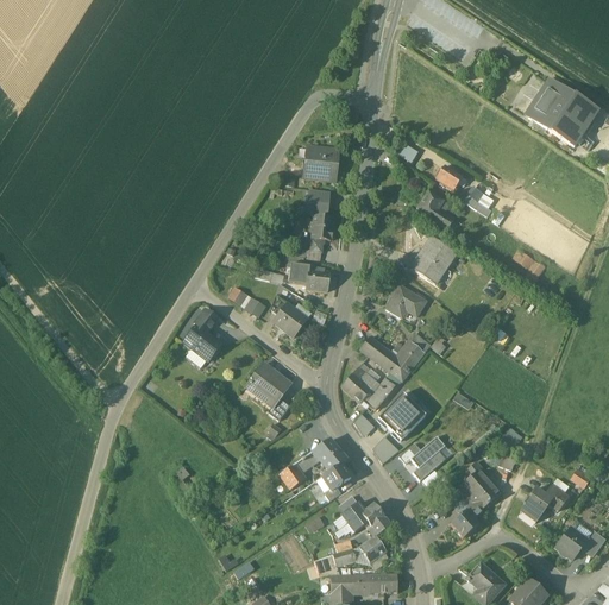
[(507,56),(501,51),(496,58),(503,62),(507,56)]
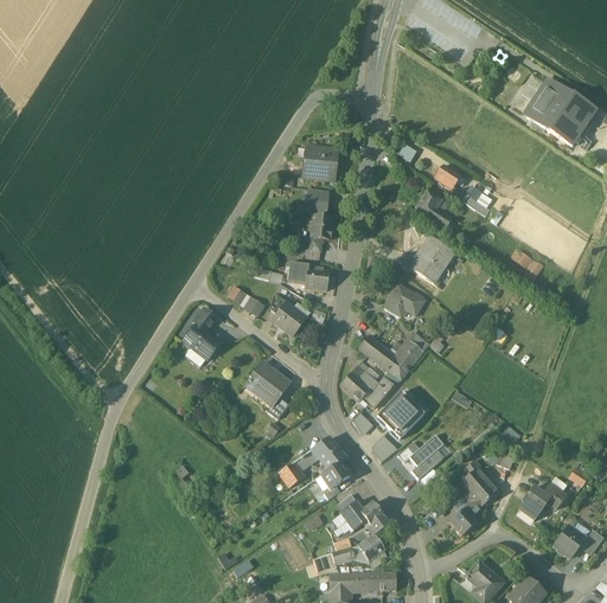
[(560,85),(550,79),(548,83),(544,81),(524,109),(529,113),(526,116),(544,128),(548,130),(572,95),(560,87),(560,85)]
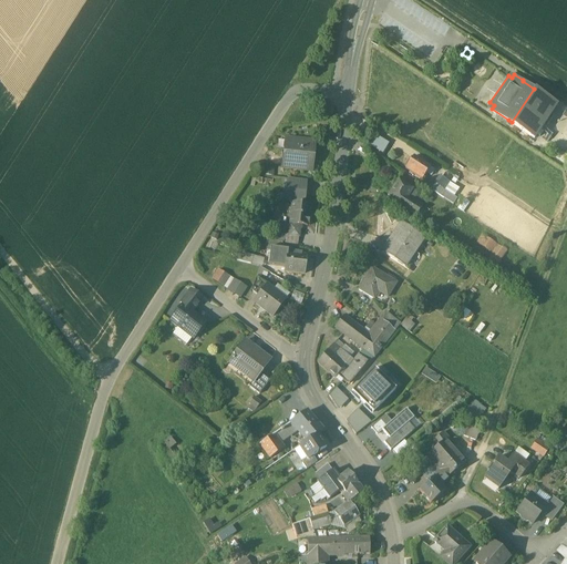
[(556,102),(534,88),(534,89),(512,122),(534,136),(539,129),(543,130),(554,113),(550,111),(556,102)]
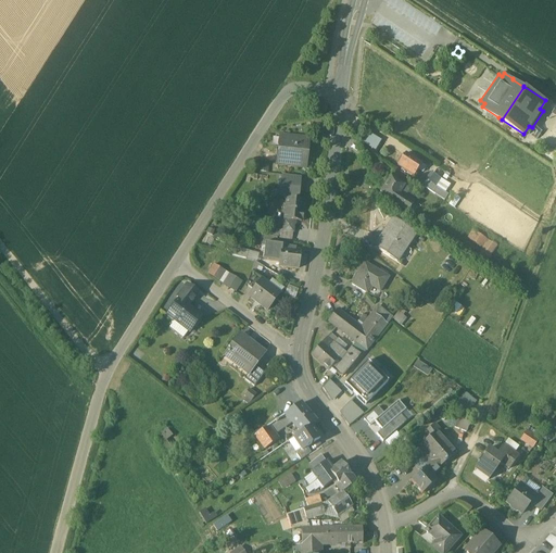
[(307,138),(280,135),(278,153),(289,154),(306,156),(307,138)]
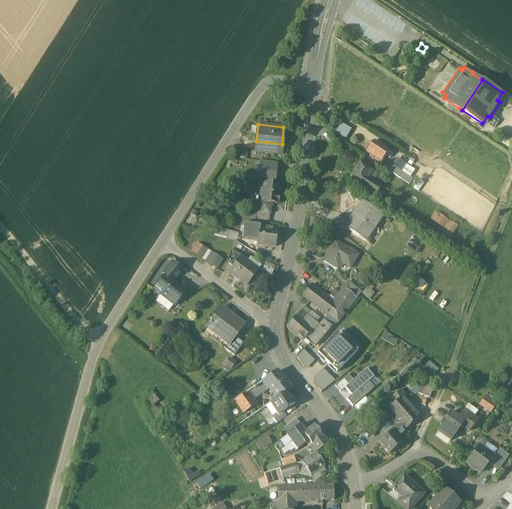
[(388,149),(373,139),(370,144),(369,143),(365,148),(366,149),(366,150),(381,160),(388,149)]
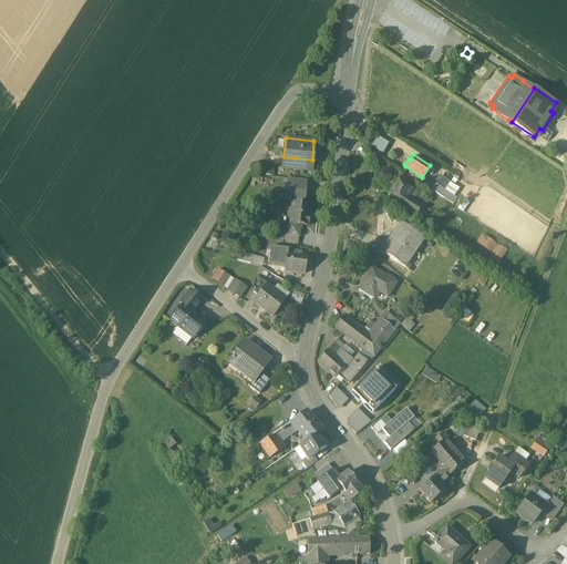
[(312,160),(295,157),(295,165),(311,167),(312,160)]
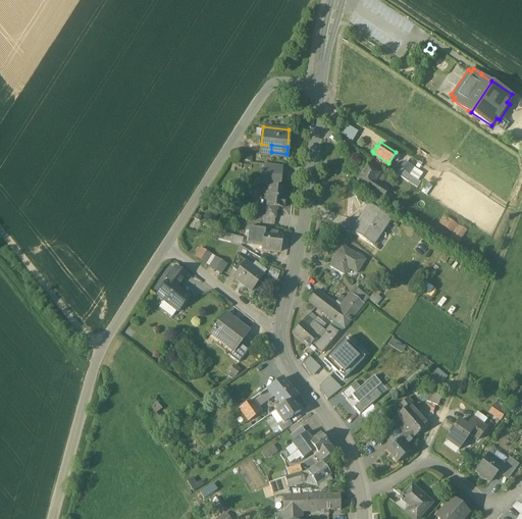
[(252,153),(243,151),(242,158),(251,160),(252,153)]
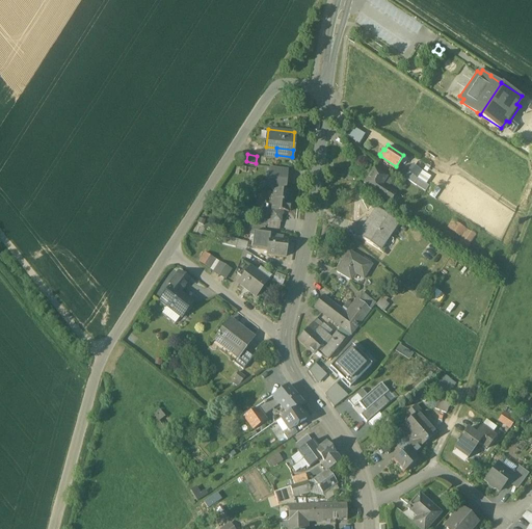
[(420,167),(413,163),(407,170),(415,175),(420,167)]
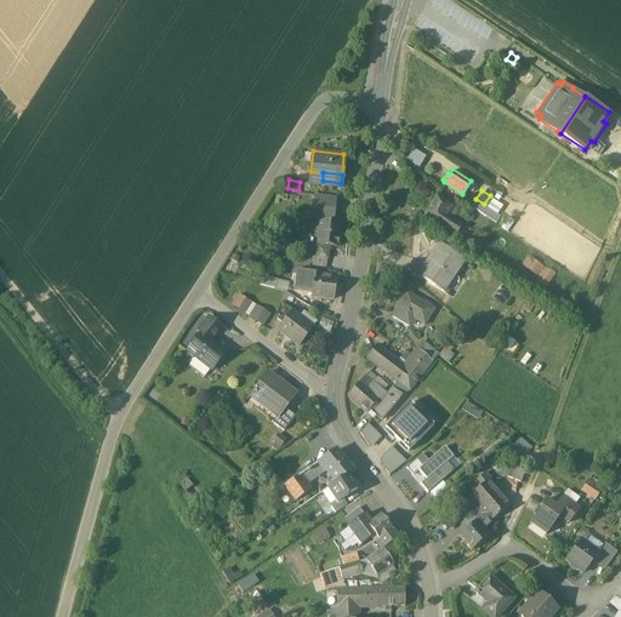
[(320,221),(334,222),(335,195),(317,193),(313,217),(320,221)]
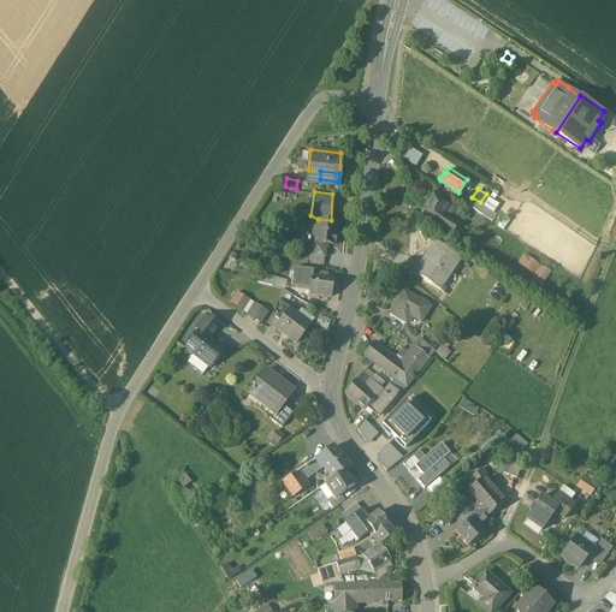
[(448,203),(432,192),(421,211),(426,214),(425,217),(430,220),(431,217),(437,220),(442,213),(442,212),(448,203)]
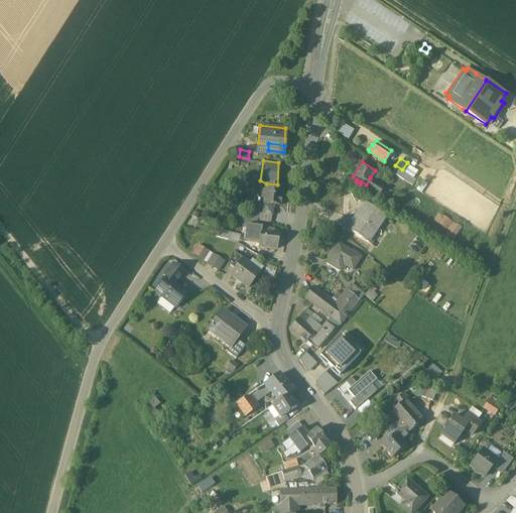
[(415,178),(395,165),(392,170),(412,183),(415,178)]
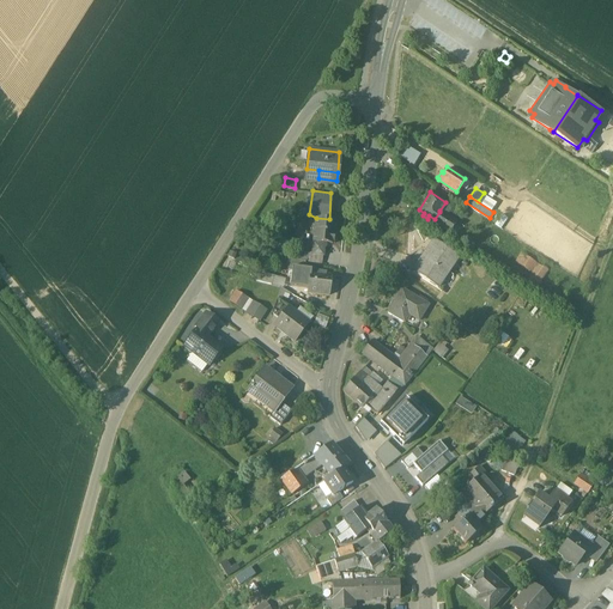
[(455,223),(439,212),(435,219),(450,230),(453,225),(455,223)]
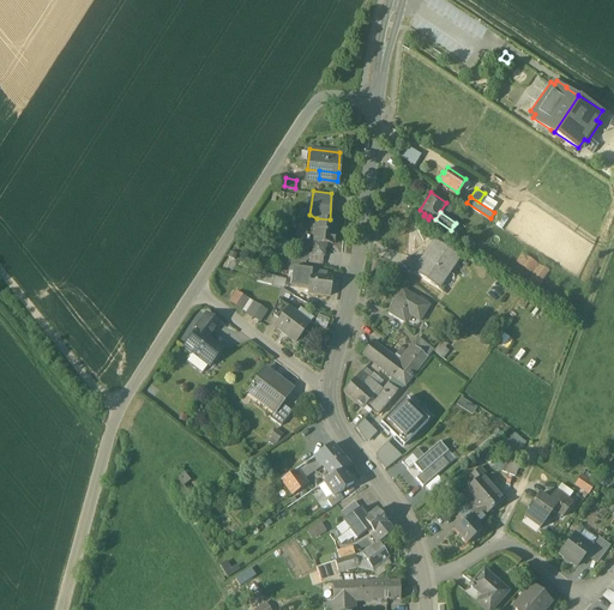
[(330,219),(317,218),(314,240),(324,241),(332,241),(335,241),(336,233),(333,233),(335,219),(330,219)]
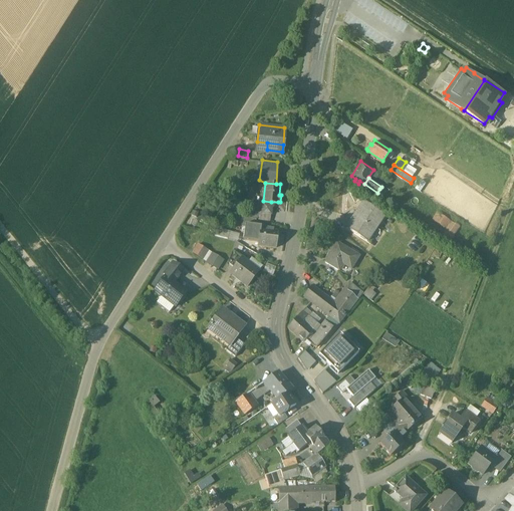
[(363,200),(345,226),(370,243),(379,229),(375,226),(384,214),(363,200)]
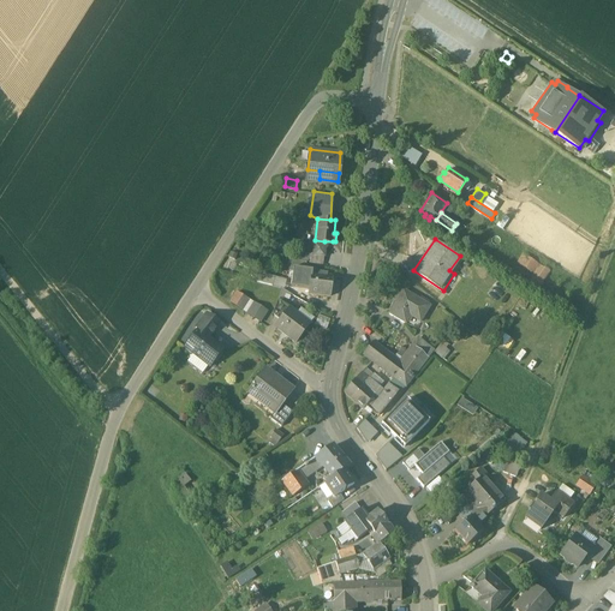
[(324,241),(315,240),(314,252),(323,253),(324,241)]
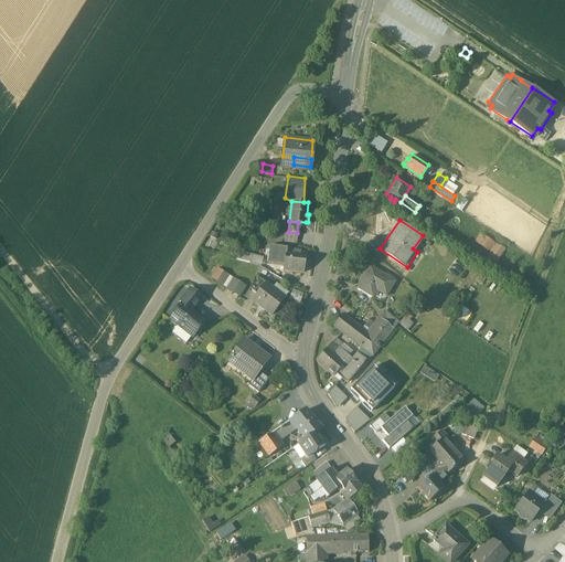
[(288,232),(285,231),(284,239),(296,243),(297,233),(288,232)]
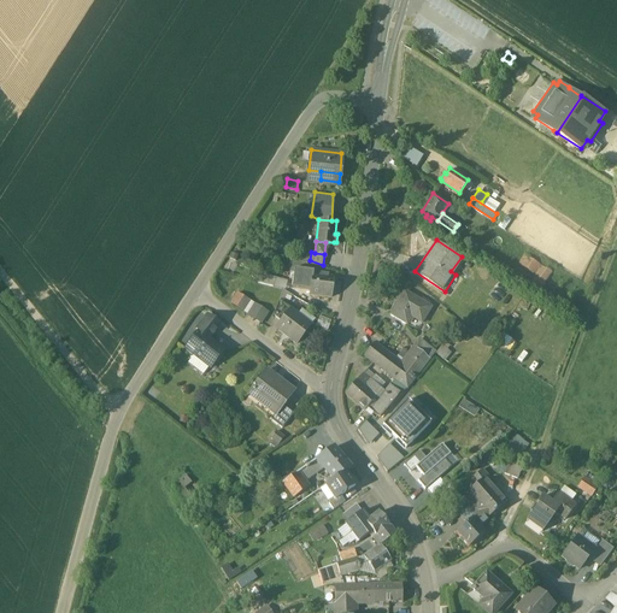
[(552,270),(524,253),(518,261),(536,273),(532,280),(541,286),(552,270)]
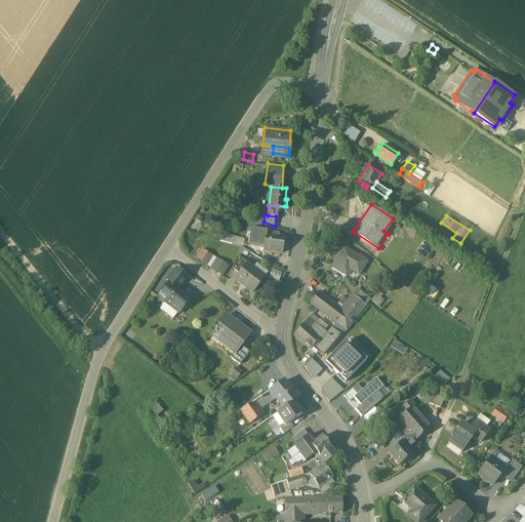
[(261,222),(248,217),(247,227),(250,227),(260,228),(261,222)]
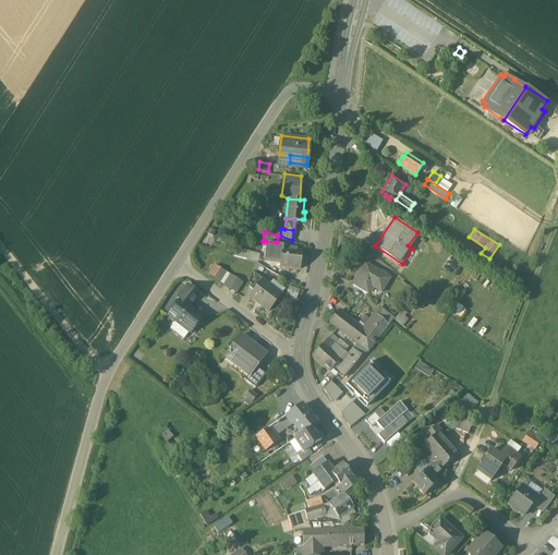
[(277,242),(266,241),(264,258),(280,260),(281,246),(282,246),(283,243),(277,242)]
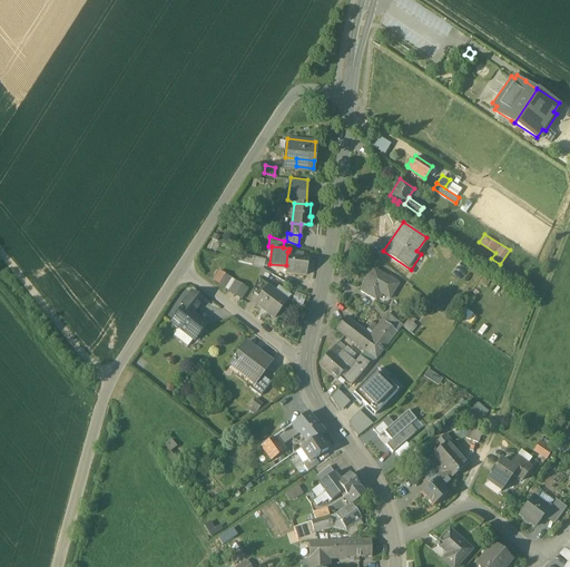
[(254,255),(237,251),(236,258),(252,263),(254,255)]
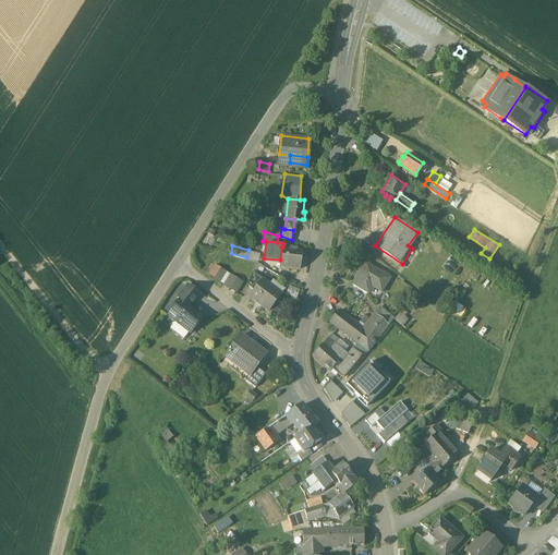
[(293,251),(286,250),(287,248),(282,246),(281,246),(280,260),(279,264),(299,267),(301,250),(293,249),(293,251)]
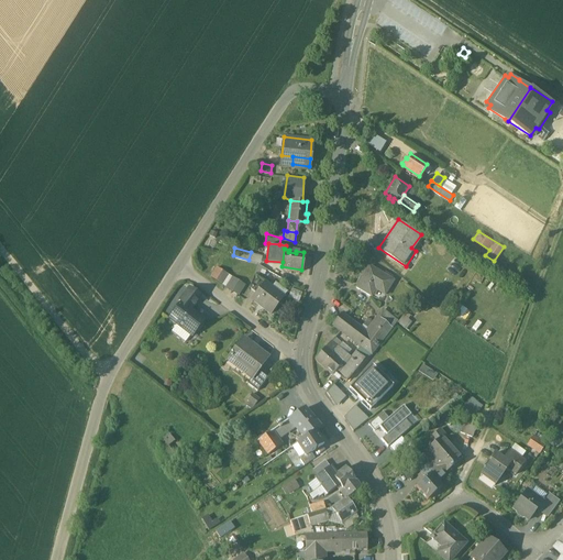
[(228,272),(216,264),(210,274),(238,293),(244,283),(228,272)]
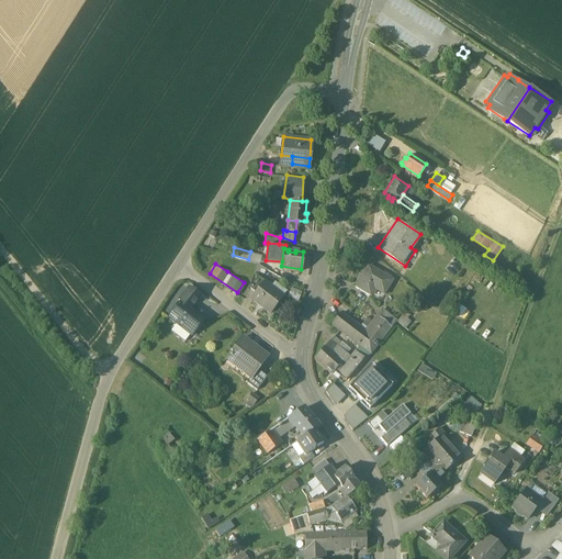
[(392,278),(368,264),(356,284),(370,293),(374,287),(383,292),(392,278)]
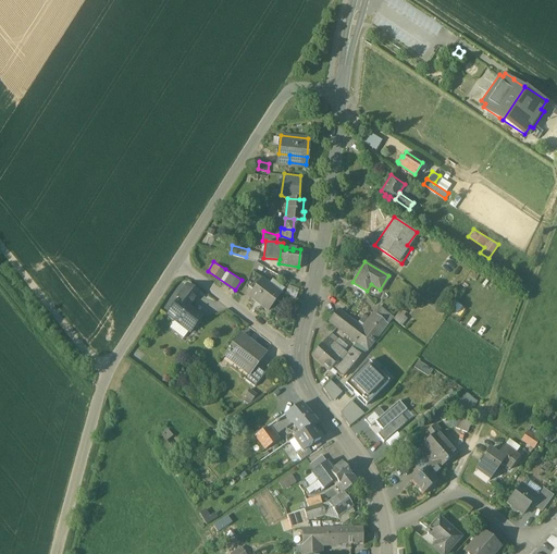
[(262,277),(251,269),(246,282),(254,288),(262,277)]
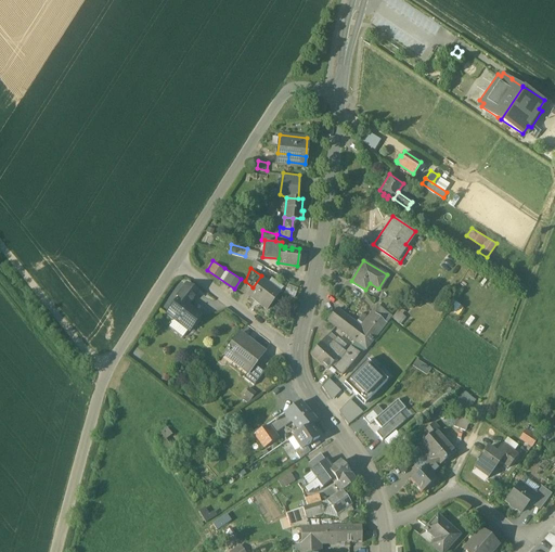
[(269,282),(261,276),(253,287),(248,294),(266,307),(279,291),(268,283),(269,282)]
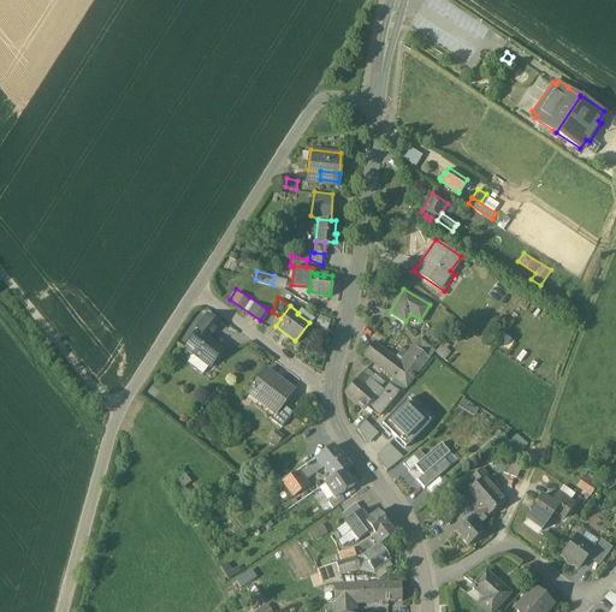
[(538,307),(533,316),(542,321),(548,312),(538,307)]
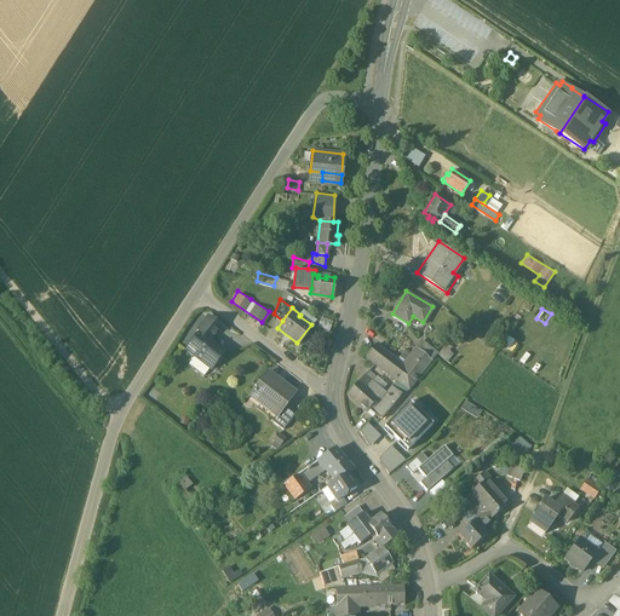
[(220,324),(207,315),(197,328),(200,329),(210,337),(220,324)]
